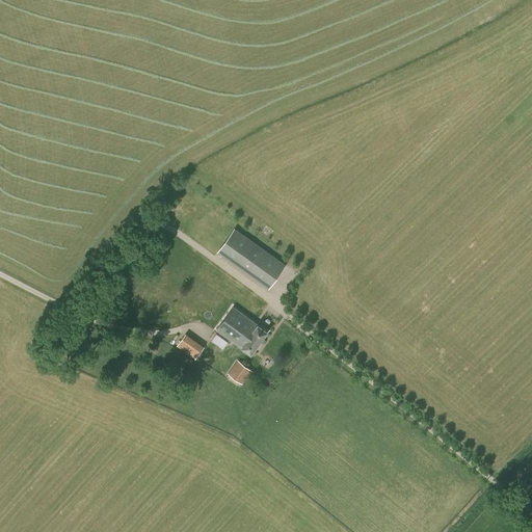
[(234,228),(216,253),(268,289),(286,265),(234,228)]
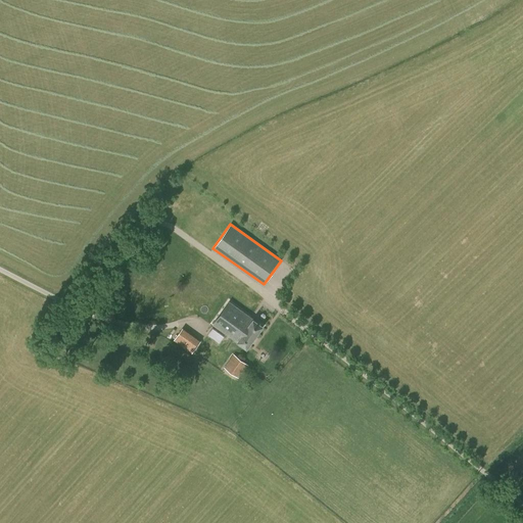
[(214,325),(232,339),(236,333),(237,333),(240,329),(239,328),(248,317),(230,302),(214,325)]
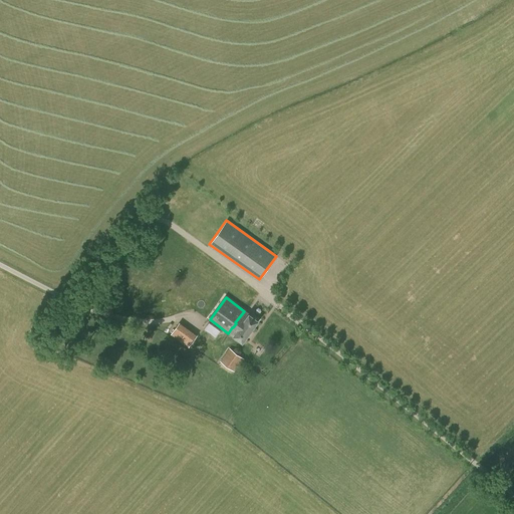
[(232,327),(228,333),(243,343),(259,321),(244,311),(235,322),(236,323),(233,327),(232,327)]
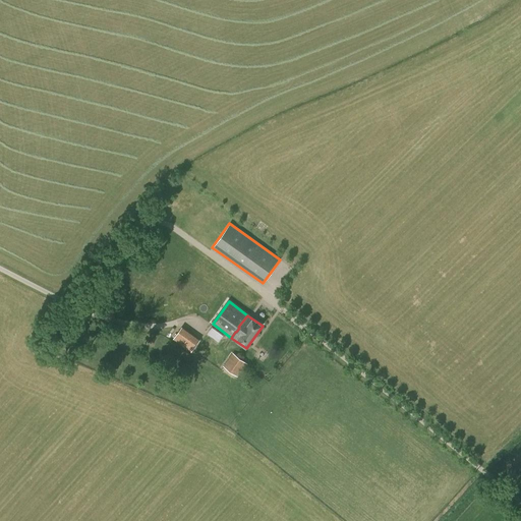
[(182,328),(173,339),(181,344),(189,333),(182,328)]
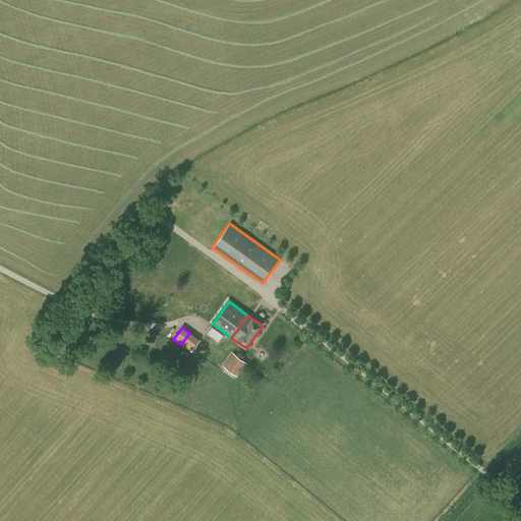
[(224,366),(238,377),(247,363),(233,353),(224,366)]
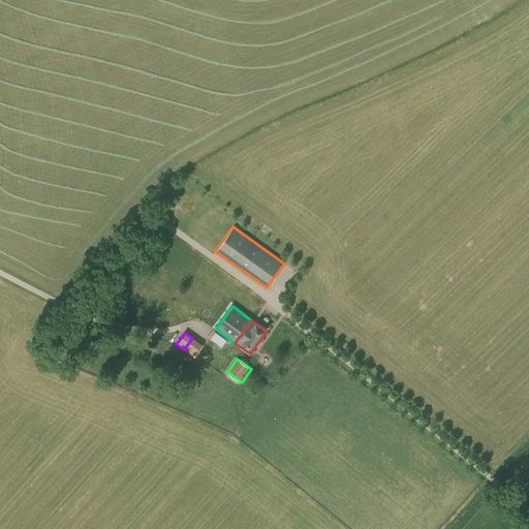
All buildings are outlined.
